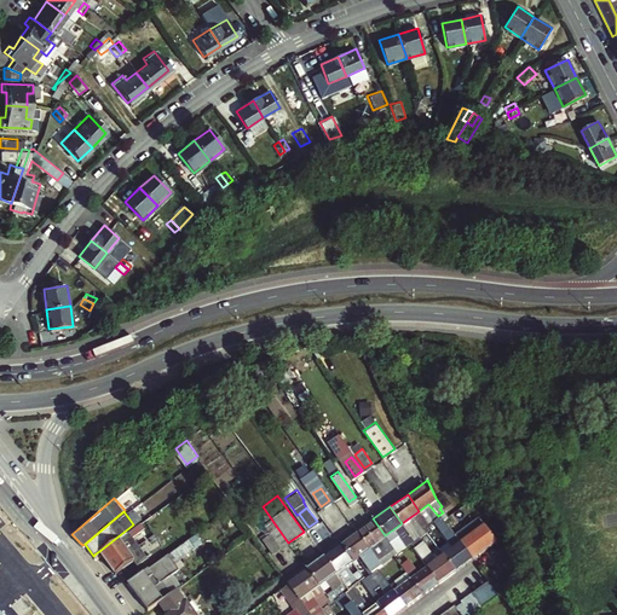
[(455,569),(472,556),(449,526),(443,517),(437,521),(445,533),(444,534),(453,545),(443,552),(455,569)]
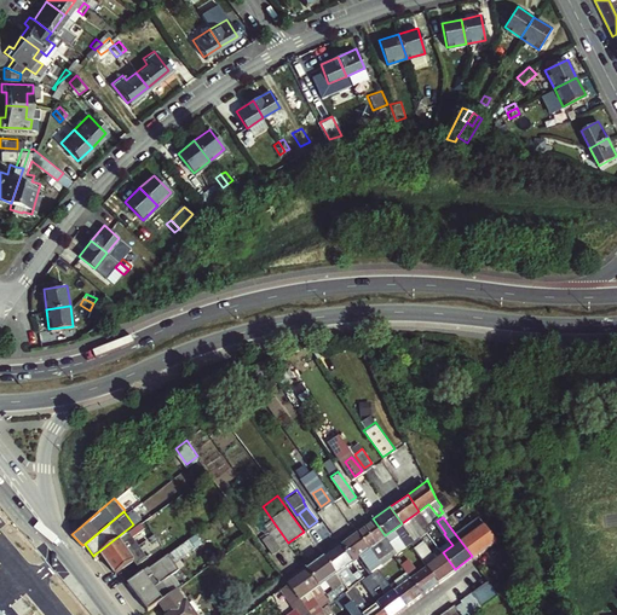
[(385,535),(373,518),(356,532),(368,547),(385,535)]
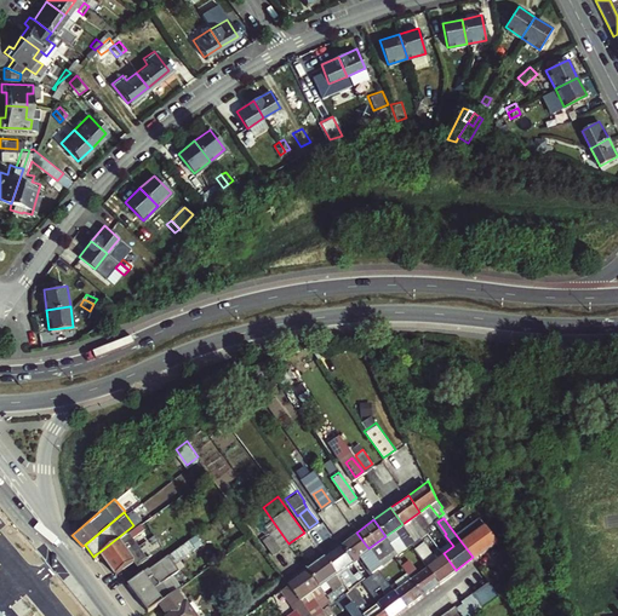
[(133,525),(99,552),(115,573),(135,560),(141,571),(167,552),(162,545),(154,551),(153,548),(146,553),(132,534),(144,525),(141,520),(133,525)]
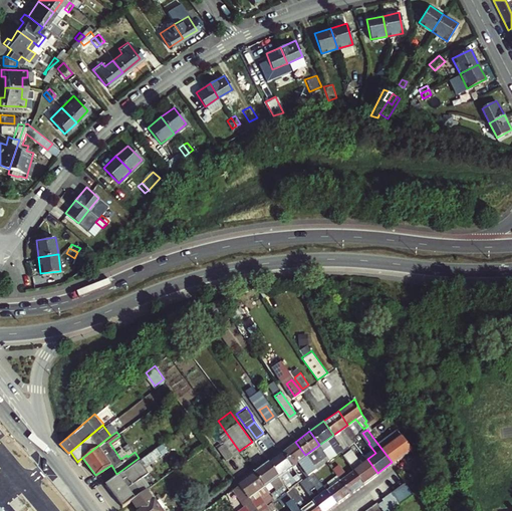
[(372,437),(392,462),(411,448),(402,435),(390,444),(386,439),(380,442),(375,435),(372,437)]
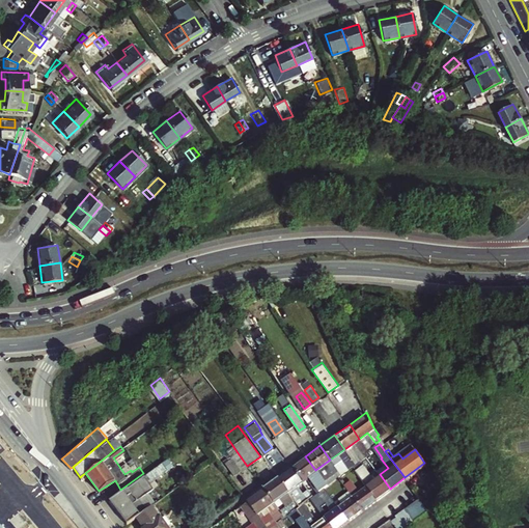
[(240,471),(247,466),(237,451),(229,456),(228,454),(222,460),(232,474),(239,469),(240,471)]
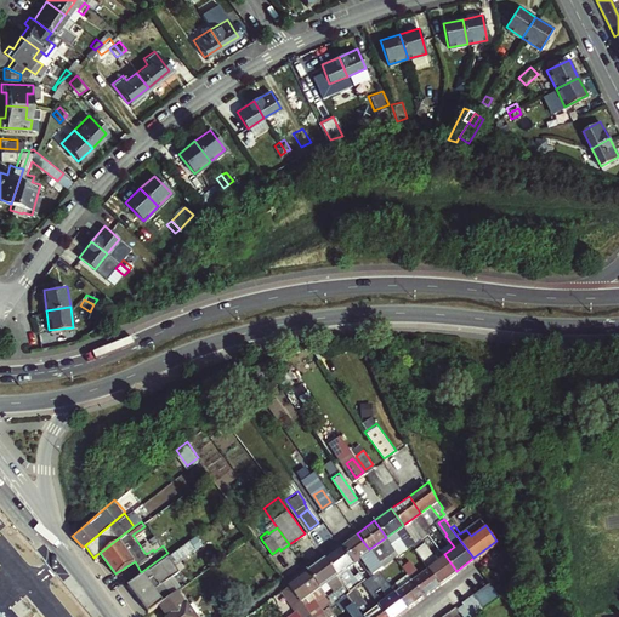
[(341,544),(352,561),(358,556),(369,572),(369,573),(378,567),(380,566),(378,561),(372,553),(369,549),(357,533),(341,544)]
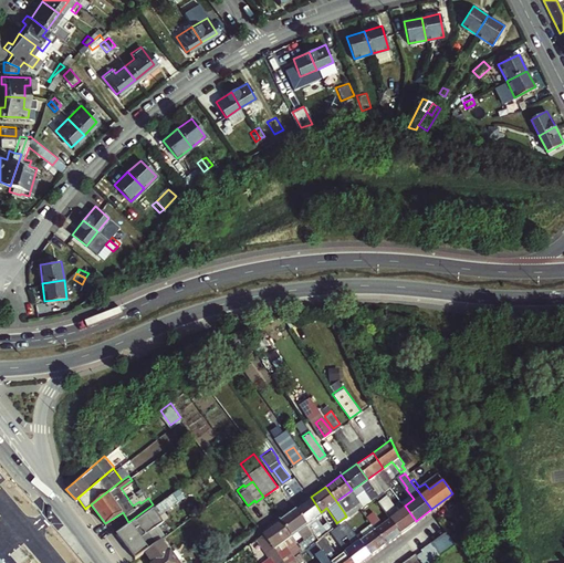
[(134,558),(144,550),(162,537),(164,535),(155,523),(162,518),(156,510),(167,501),(169,504),(180,498),(174,489),(153,504),(128,522),(115,531),(134,558)]
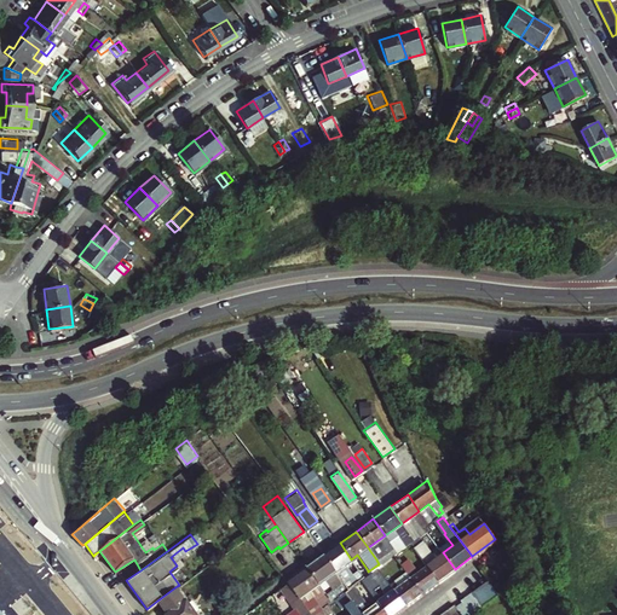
[(324,555),(335,570),(338,574),(342,581),(344,582),(347,587),(349,586),(359,579),(363,575),(356,566),(347,572),(342,566),(351,560),(340,543),(324,555)]
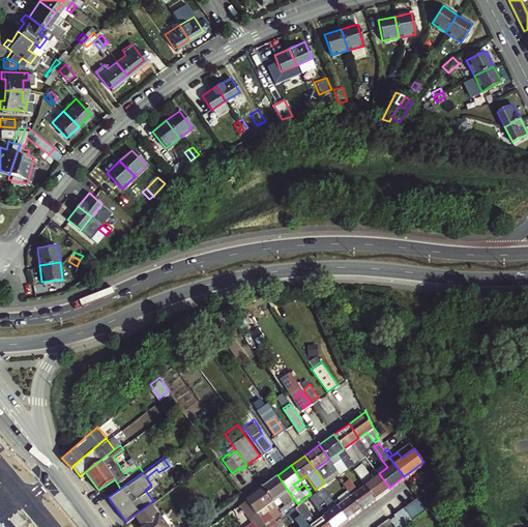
[(359,468),(356,471),(362,479),(365,476),(359,468)]
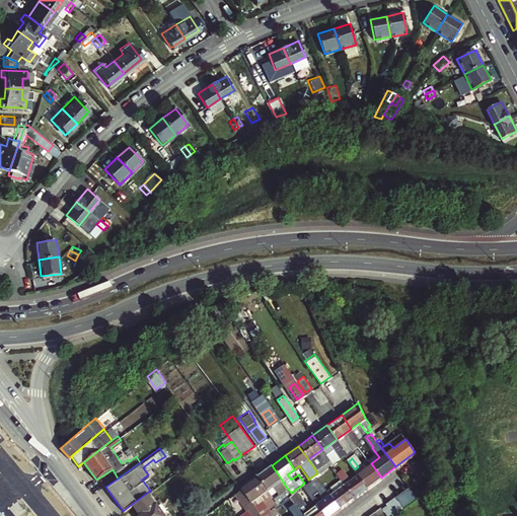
[(310,462),(315,469),(318,467),(313,460),(310,462)]
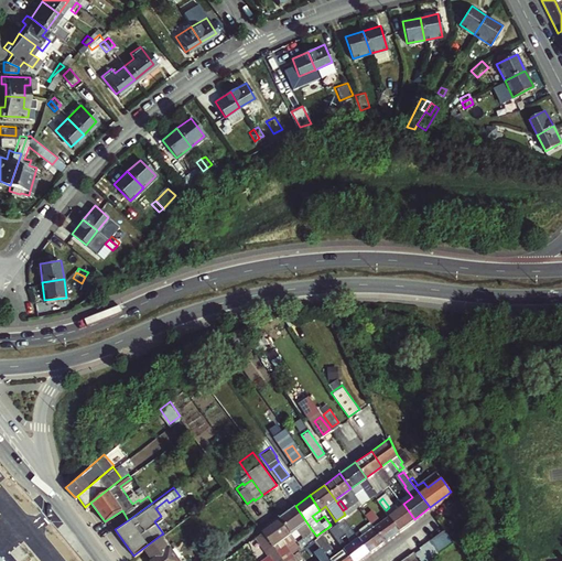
[(403,504),(389,515),(399,530),(414,519),(403,504)]
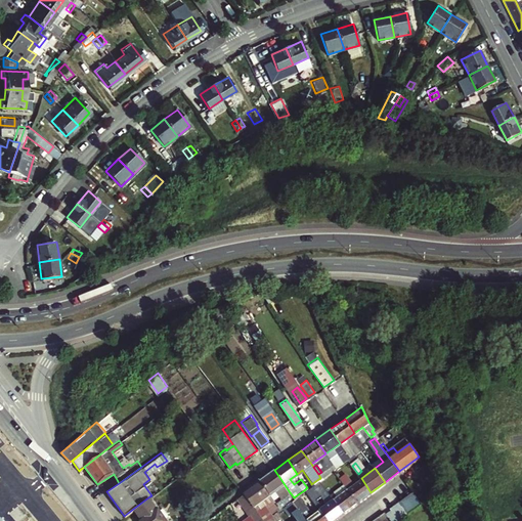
[(259,480),(269,493),(284,483),(274,470),(259,480)]
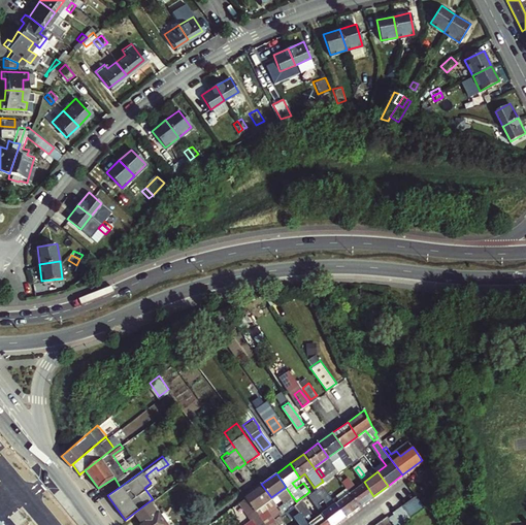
[(339,478),(351,492),(360,505),(373,496),(364,482),(356,488),(344,473),(339,478)]
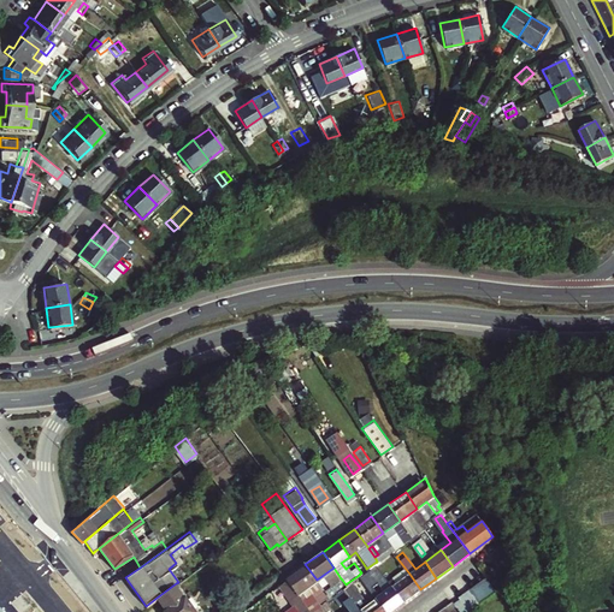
[(307,611),(310,611),(313,607),(301,592),(317,580),(305,564),(285,578),(287,578),(281,583),(294,602),(300,611),(307,611)]
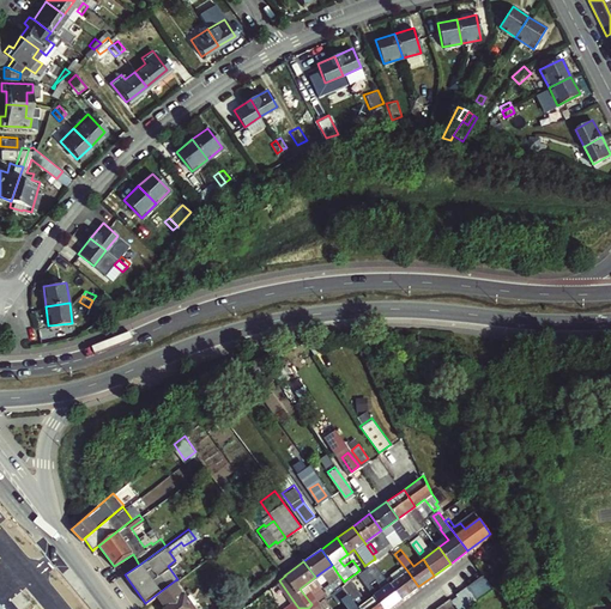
[(360,570),(356,573),(367,588),(376,582),(364,566),(360,570)]
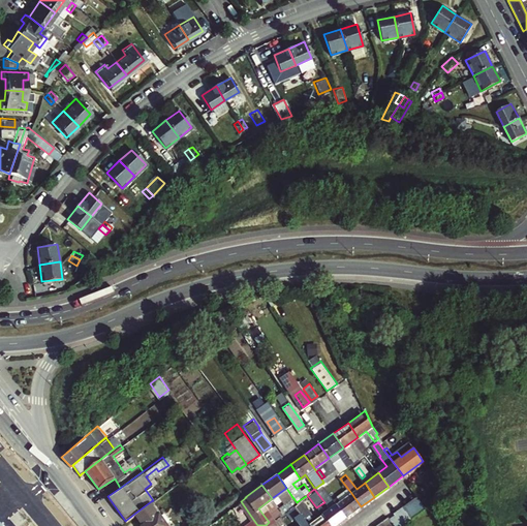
[(330,490),(327,492),(332,499),(336,496),(330,490)]
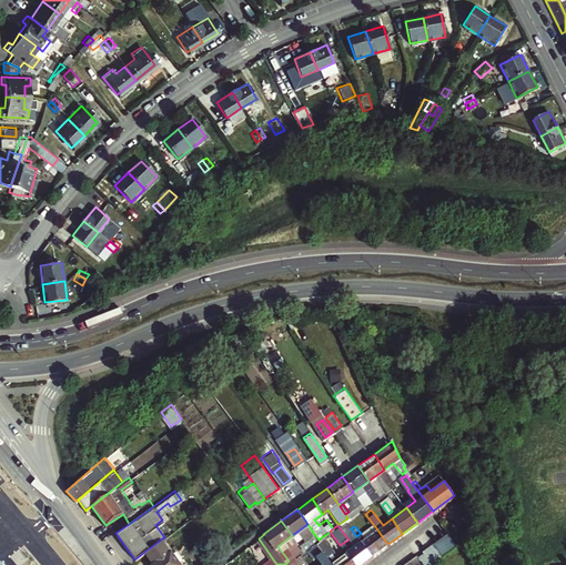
[(347,531),(353,538),(356,536),(351,528),(347,531)]
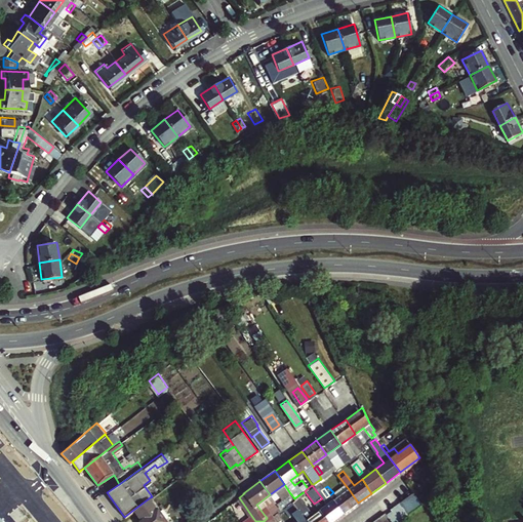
[(358,503),(349,489),(333,500),(343,514),(358,503)]
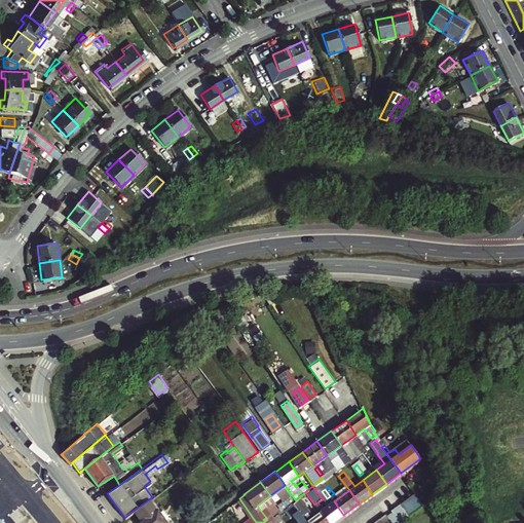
[(414,492),(400,502),(409,516),(423,505),(414,492)]
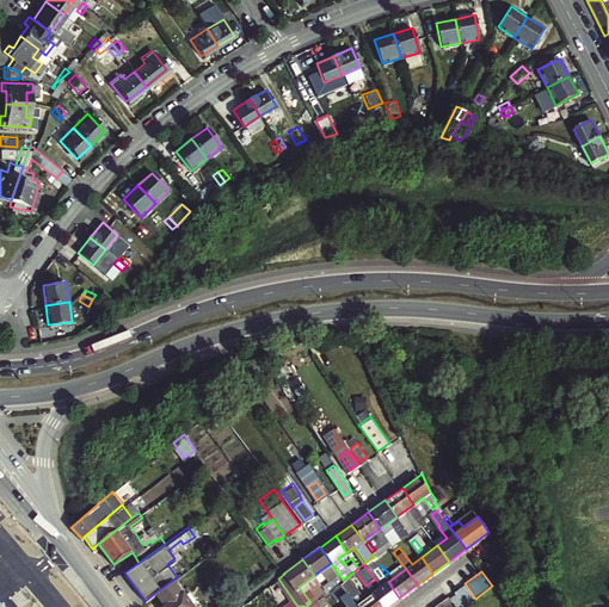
[(326,592),(332,587),(338,582),(343,580),(339,575),(338,574),(321,586),(326,592)]
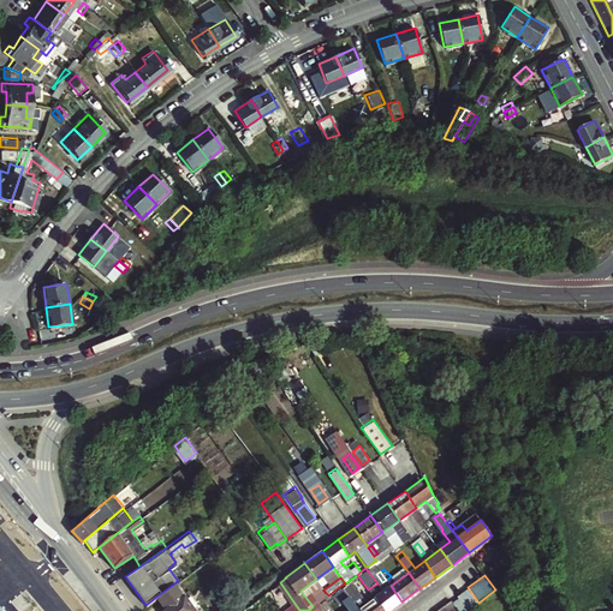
[(195,610),(196,610),(176,582),(156,597),(166,609),(162,610),(195,610)]
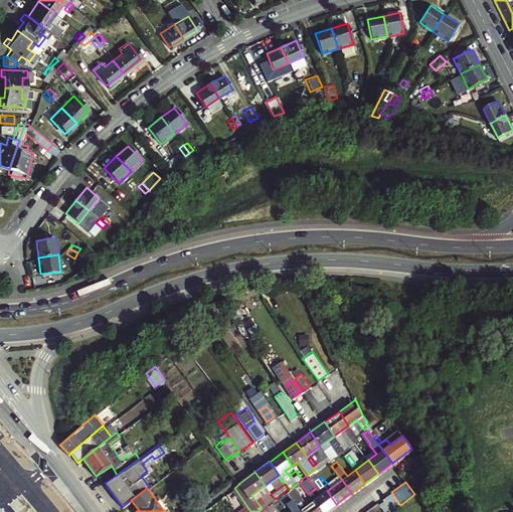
[(285,491),(296,506),(300,503),(290,488),(289,489),(285,491)]
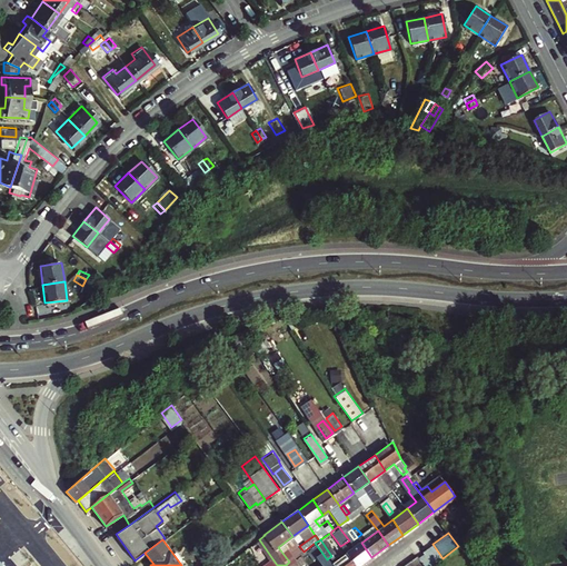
[(315,543),(309,547),(316,556),(318,554),(324,562),(327,559),(315,543)]
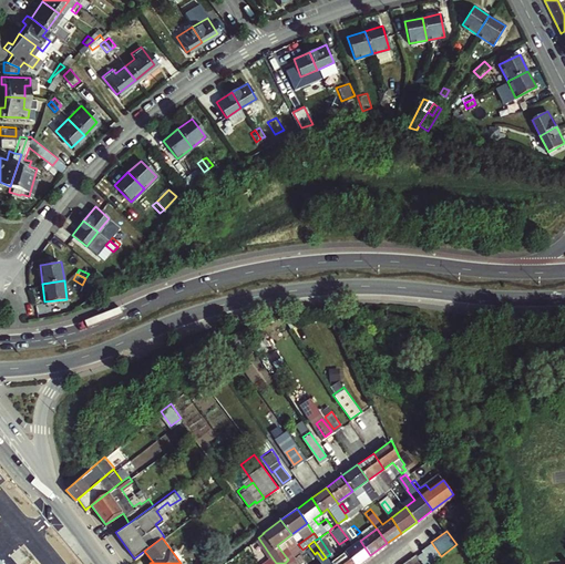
[(358,563),(370,555),(360,541),(345,552),(353,563),(358,563)]
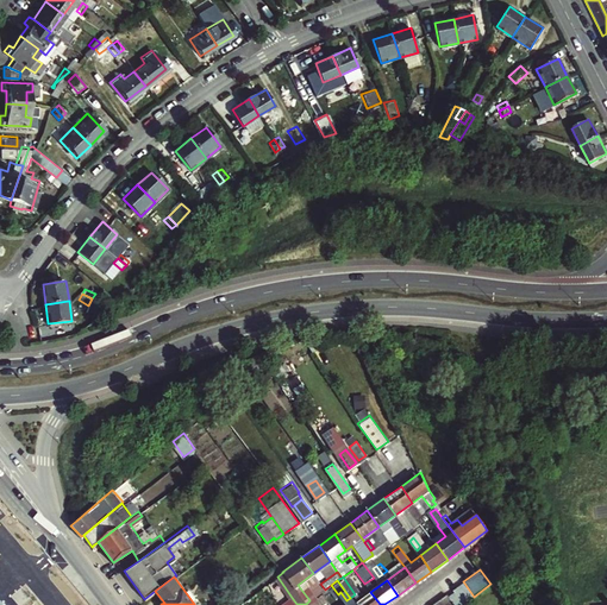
[(455,592),(449,596),(455,604),(461,604),(474,597),(463,581),(452,590),(455,592)]
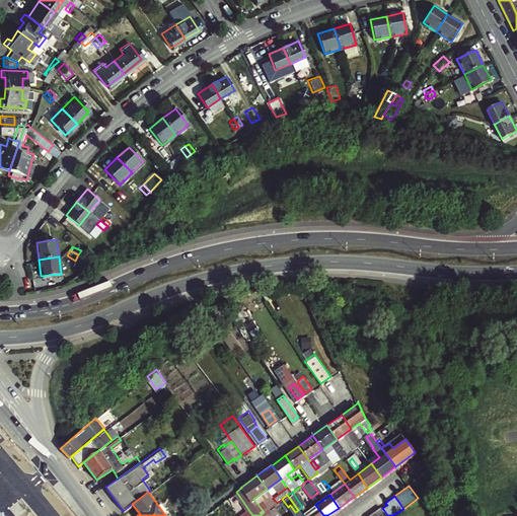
[(261,515),(271,515),(278,511),(273,505),(264,512),(261,515)]
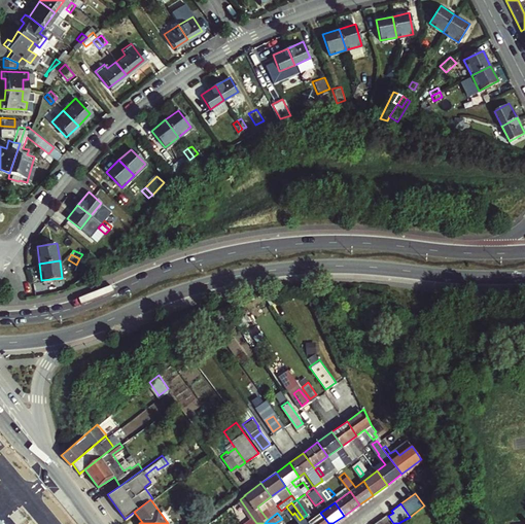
[(307,523),(328,523),(320,513),(307,523)]
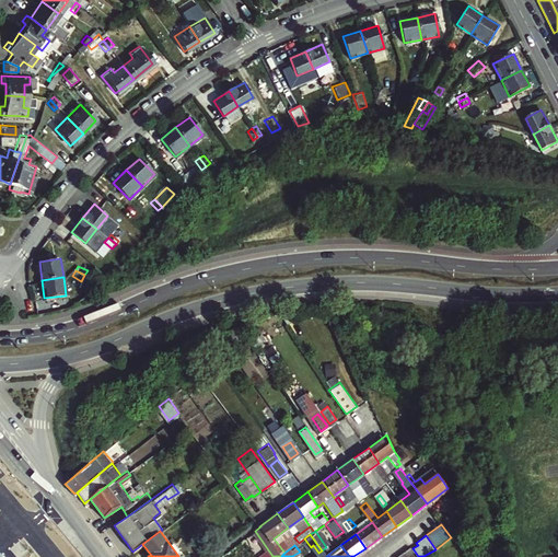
[(411,546),(396,556),(418,556),(413,548),(411,546)]
